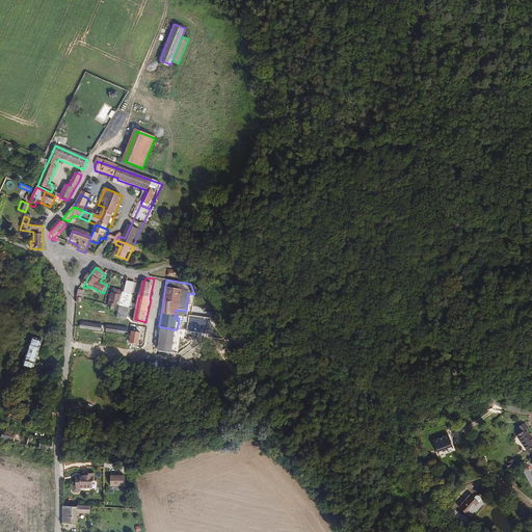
[(129,309),(135,286),(127,284),(125,292),(122,307),(129,309)]
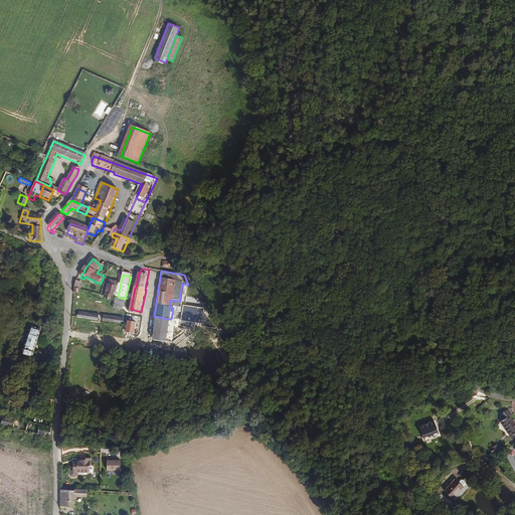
[(63,294),(59,282),(50,279),(46,288),(63,294)]
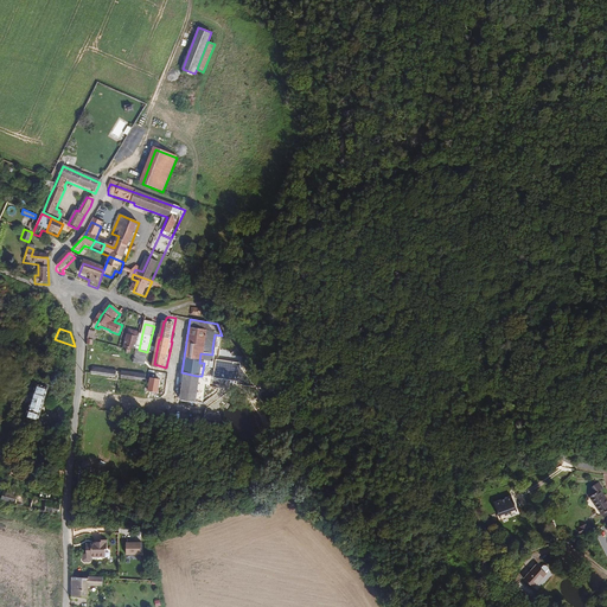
[(139,350),(142,333),(132,331),(126,350),(139,350)]
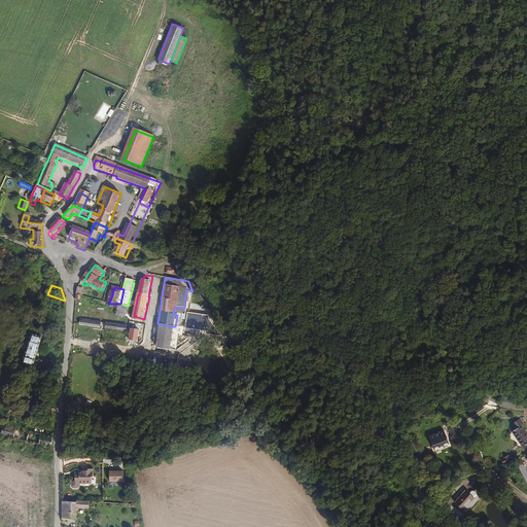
[(125,315),(128,306),(120,304),(119,306),(118,309),(117,313),(125,315)]
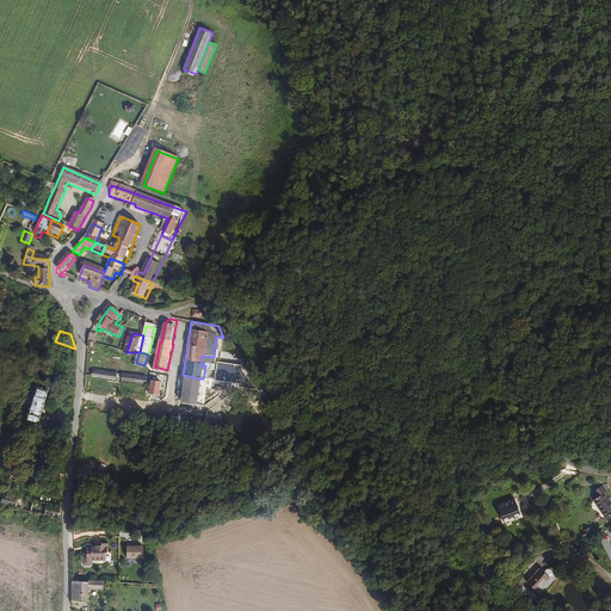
[(213,364),(214,357),(202,356),(201,365),(205,365),(203,378),(205,380),(207,370),(211,370),(213,364)]
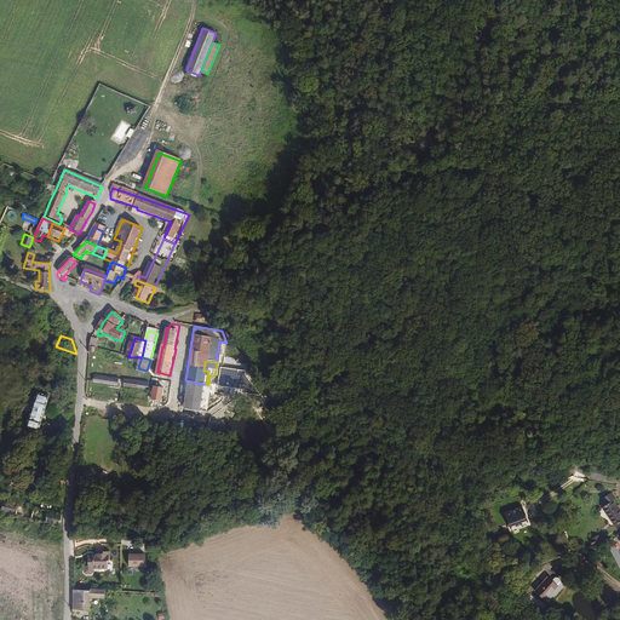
[(259,395),(242,377),(242,373),(216,369),(214,375),(213,380),(216,382),(216,386),(234,389),(240,390),(240,392),(240,394),(258,396),(259,395)]
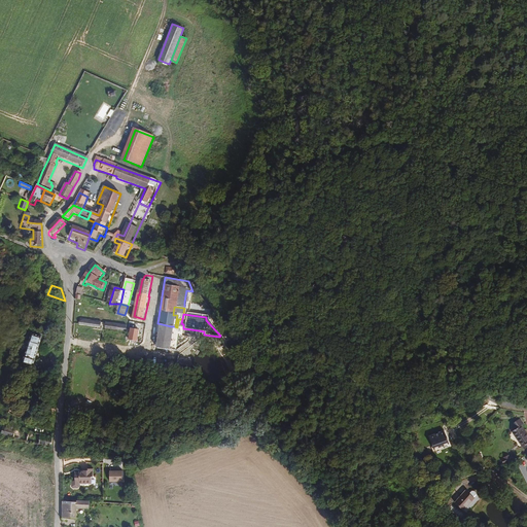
[(102,329),(103,323),(81,320),(81,326),(102,329)]
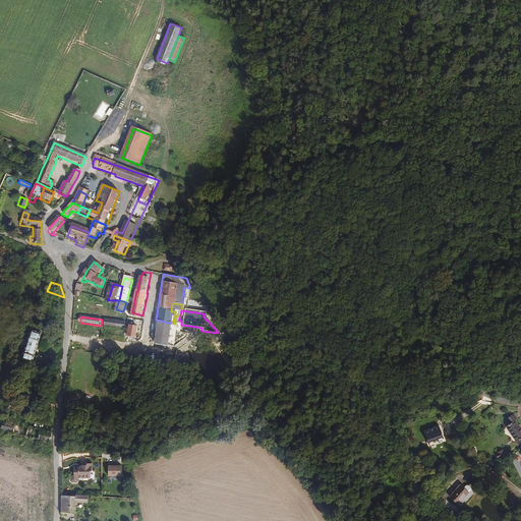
[(168,333),(169,323),(156,320),(155,331),(168,333)]
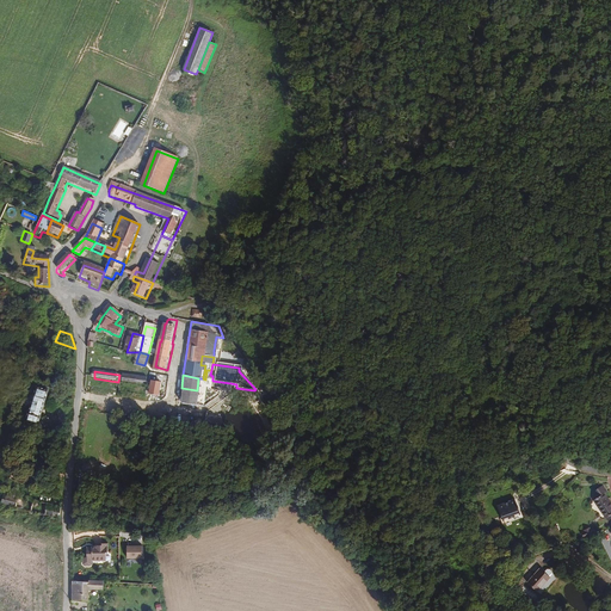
[(208,399),(209,390),(203,389),(205,380),(203,378),(198,378),(197,390),(197,392),(197,393),(196,401),(201,402),(207,399),(208,399)]
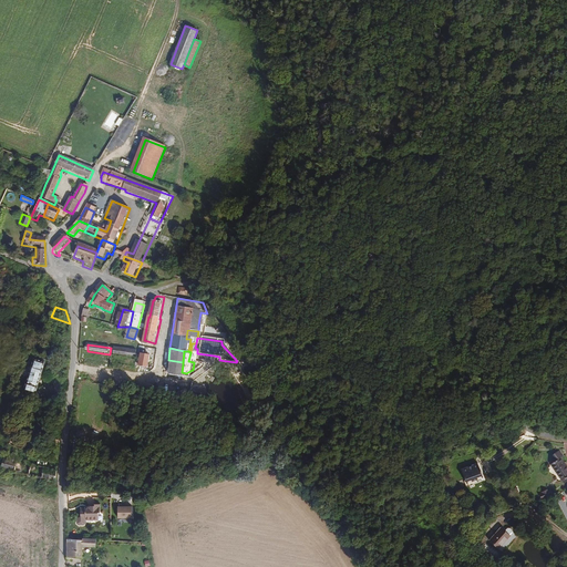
[(35,394),(47,361),(35,358),(26,392),(35,394)]
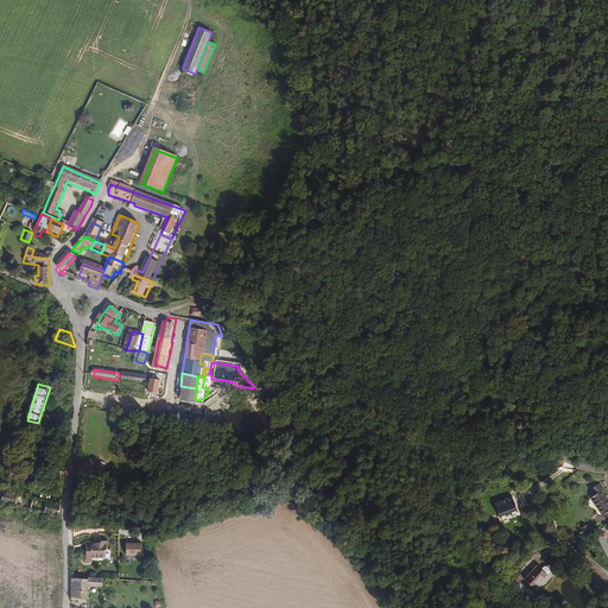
[(195,399),(196,391),(179,388),(178,399),(195,403),(195,399)]
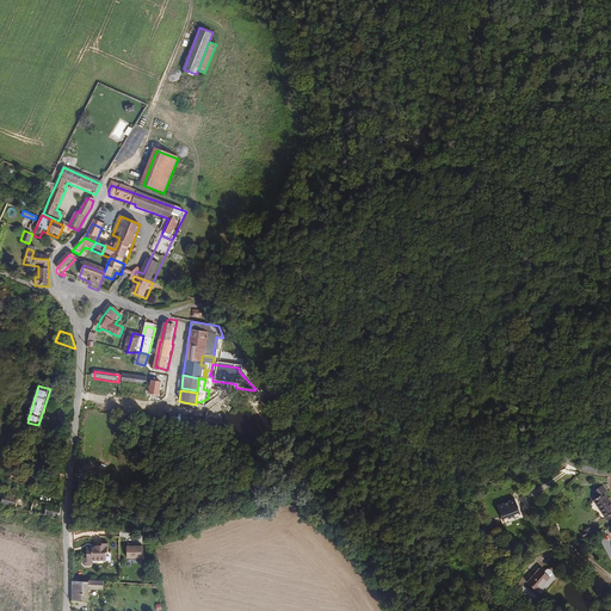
[(62,495),(65,471),(56,470),(55,479),(54,494),(62,495)]
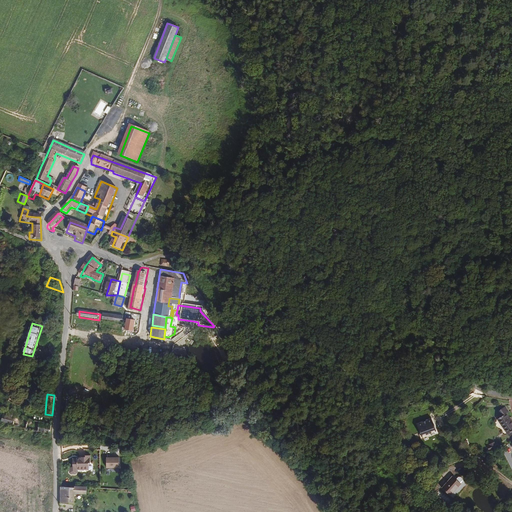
[(509,413),(507,409),(505,407),(497,412),(499,415),(502,418),(507,415),(509,413)]
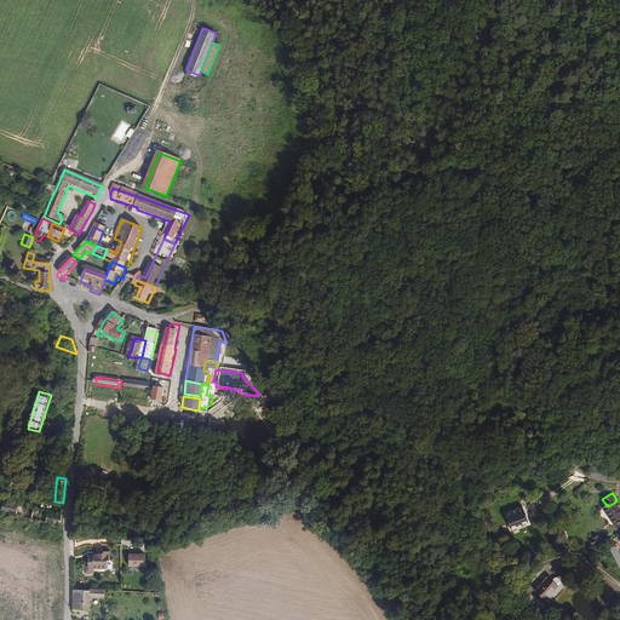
[(62,512),(6,500),(3,514),(63,527),(62,512)]
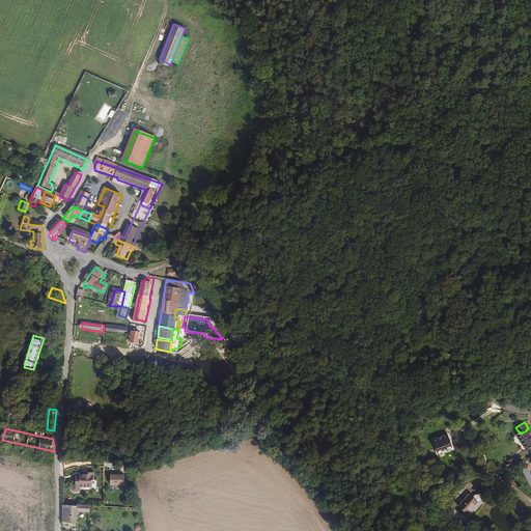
[(530,449),(530,438),(526,430),(521,434),(516,437),(527,452),(530,449)]
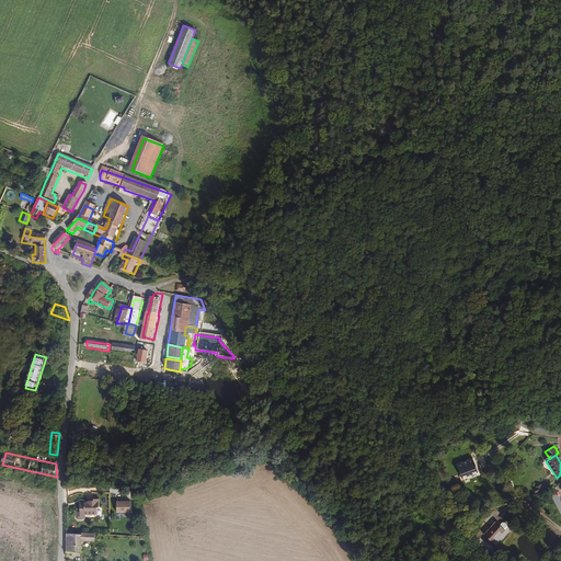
[(478,468),(472,456),(456,461),(460,474),(477,468),(478,468)]
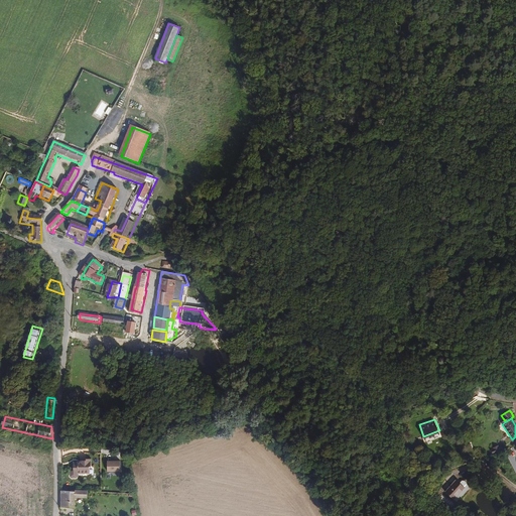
[(494,448),(495,450),(492,452),(493,456),(504,449),(503,446),(499,448),(498,446),(494,448)]
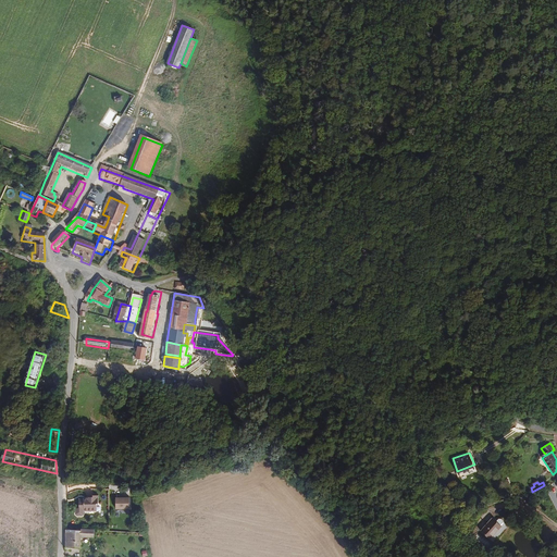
[(545,495),(543,491),(541,492),(535,494),(535,495),(533,496),(535,500),(536,499),(545,495)]
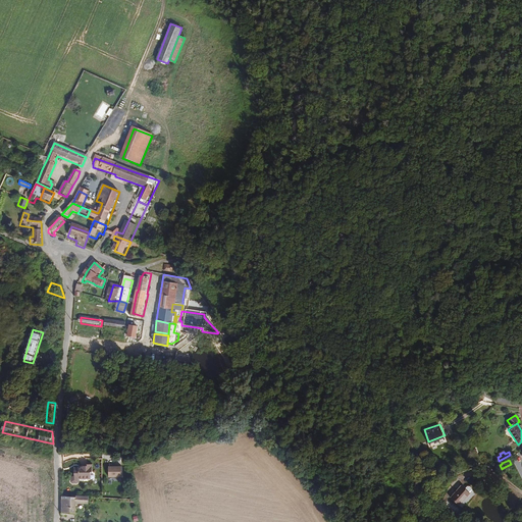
[(91,480),(91,473),(92,473),(92,466),(87,466),(87,467),(82,467),(81,468),(75,468),(75,471),(74,471),(74,477),(79,477),(79,479),(79,480),(91,480)]
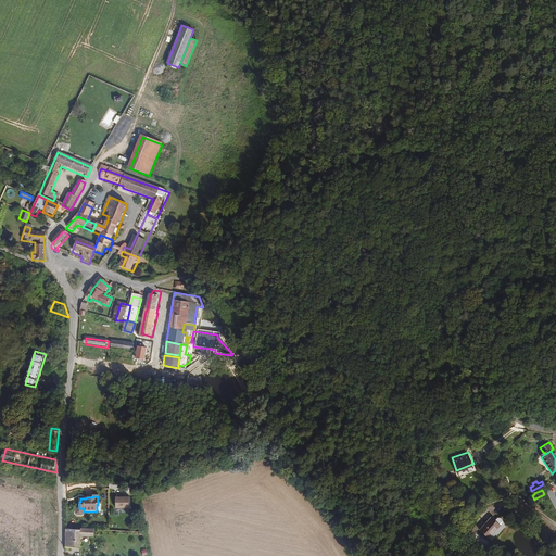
[(131,496),(117,496),(117,508),(131,509),(131,496)]
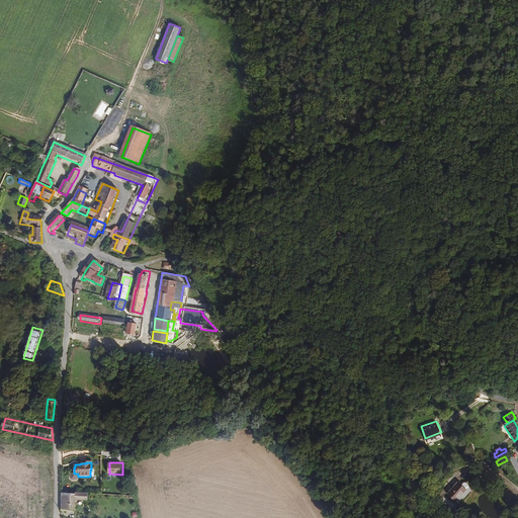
[(454,500),(466,489),(461,484),(458,481),(447,492),(454,500)]
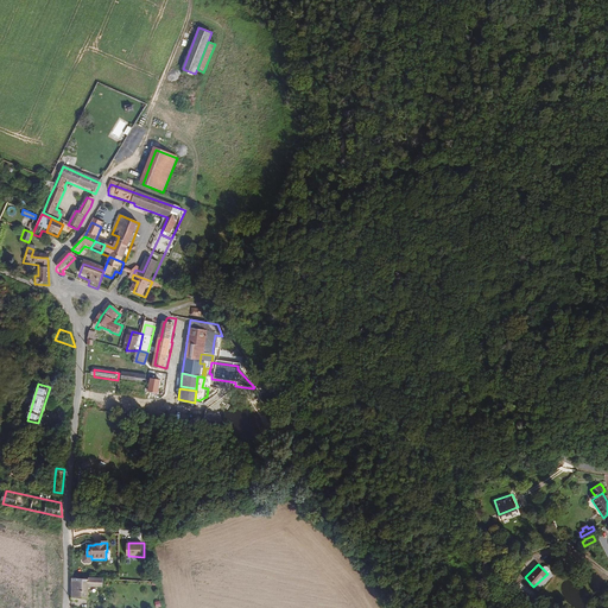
[(86,599),(87,587),(102,588),(103,578),(88,578),(75,577),(71,577),(70,601),(75,601),(76,597),(86,599)]
